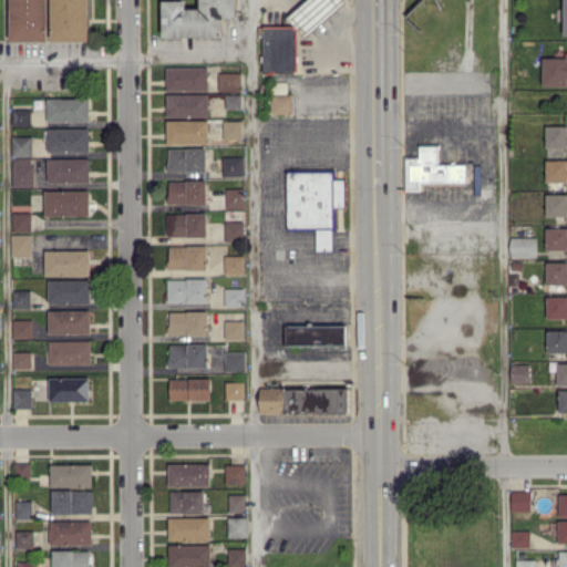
[(48,0),(10,0),(11,41),(49,41),(48,0)]
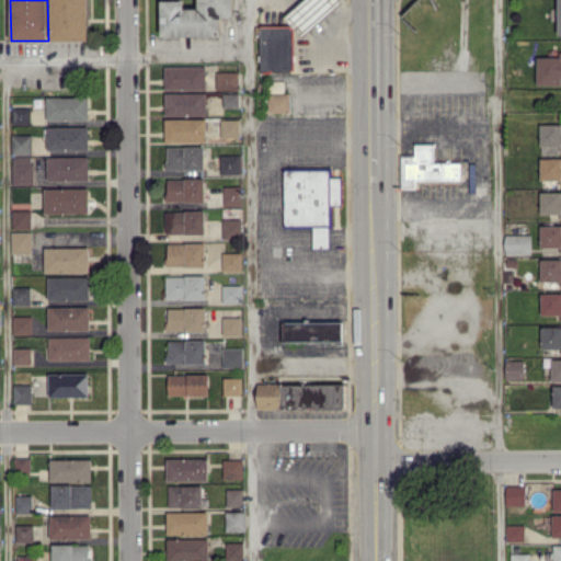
[(89,39),(88,0),(50,0),(52,41),(89,39)]
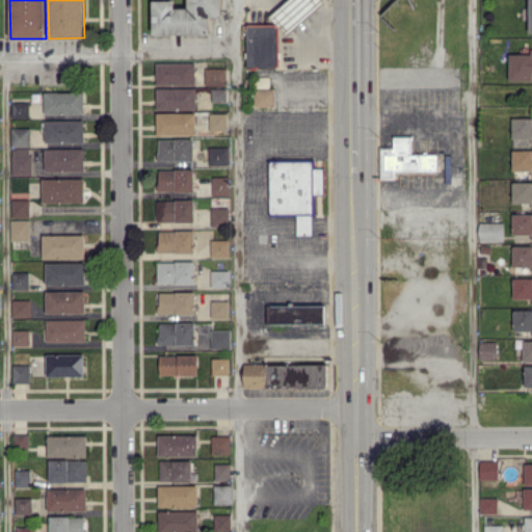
[(210,33),(209,16),(222,16),(221,0),(188,0),(188,7),(175,7),(174,0),(163,0),(153,0),(154,34),(210,33)]
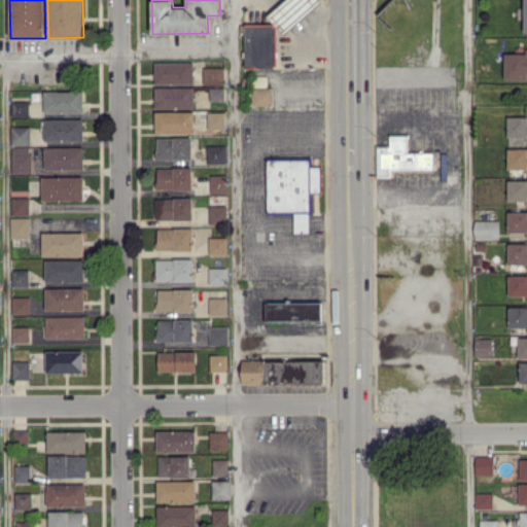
[(285,0),(268,15),(284,34),(321,1),(320,0),(285,0)]
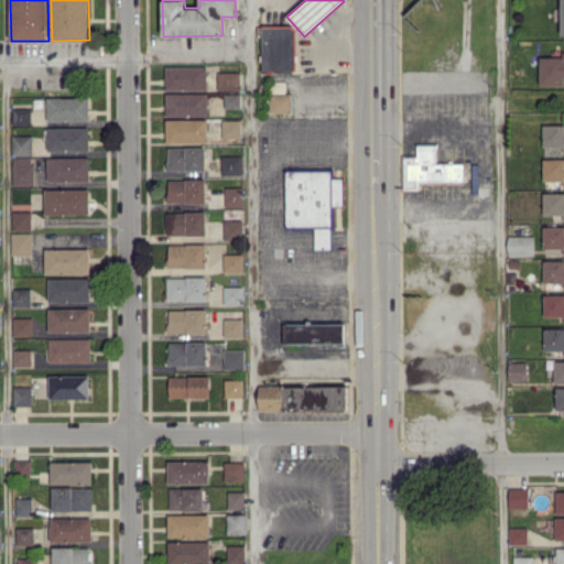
[(295,72),(295,25),(262,25),(262,72),(295,72)]
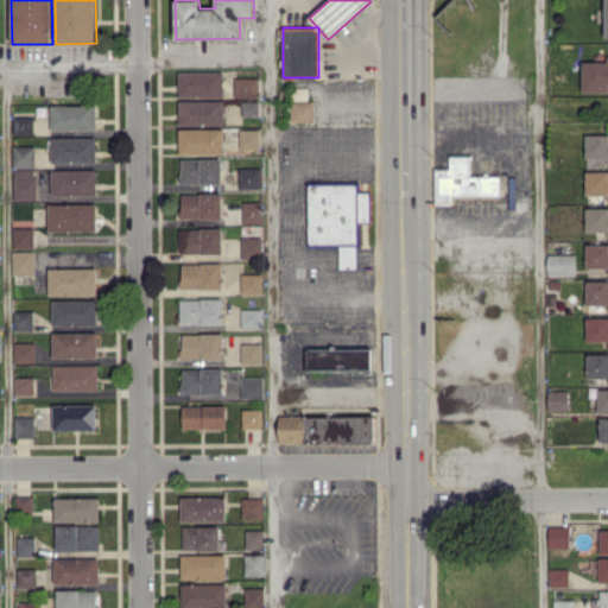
[(607,90),(607,56),(607,61),(582,62),(582,90),(607,90)]
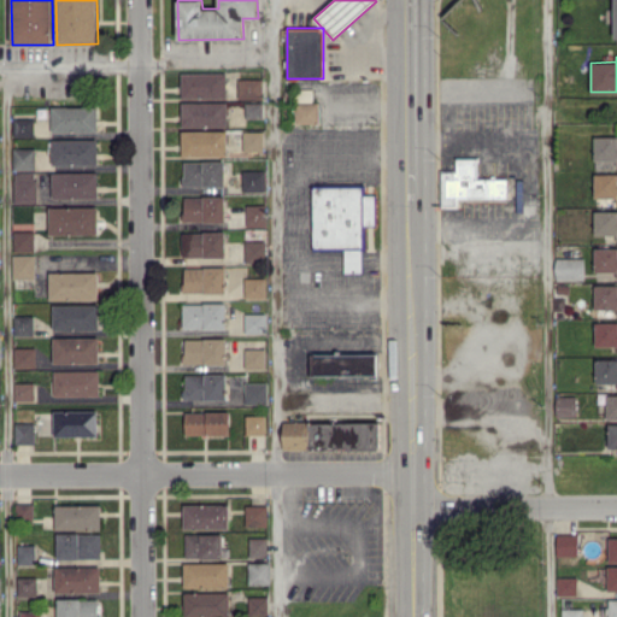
[(227,72),(181,72),(181,98),(227,98),(227,72)]
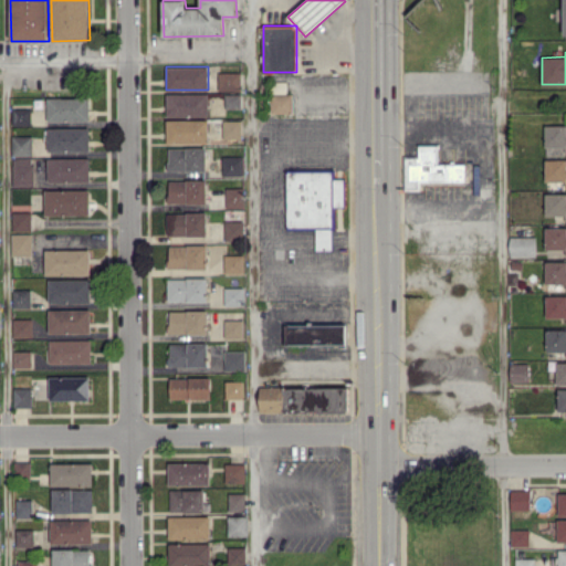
[(219,90),(241,90),(241,72),(219,72),(219,90)]
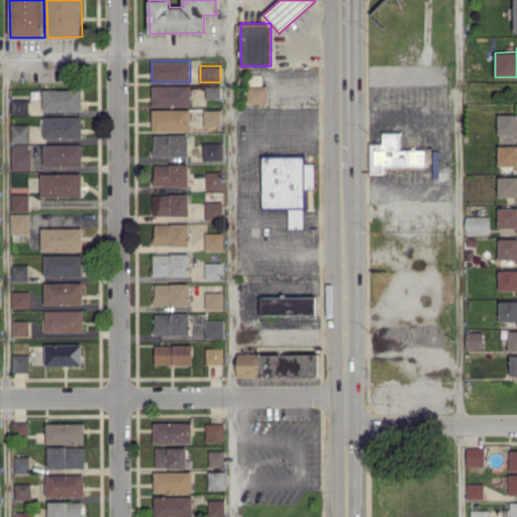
[(191,85),(152,85),(151,106),(190,106),(191,85)]
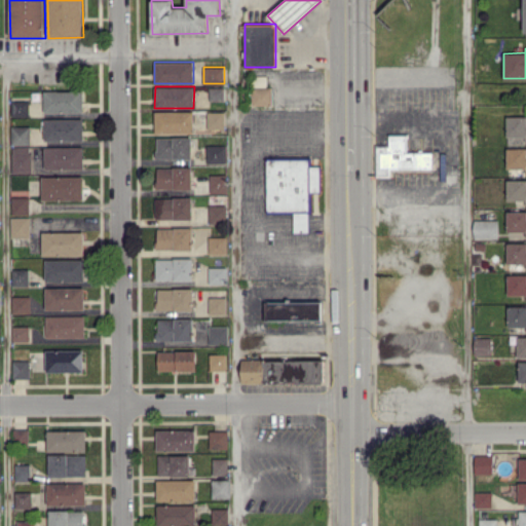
[(209,100),(224,101),(224,87),(210,86),(209,100)]
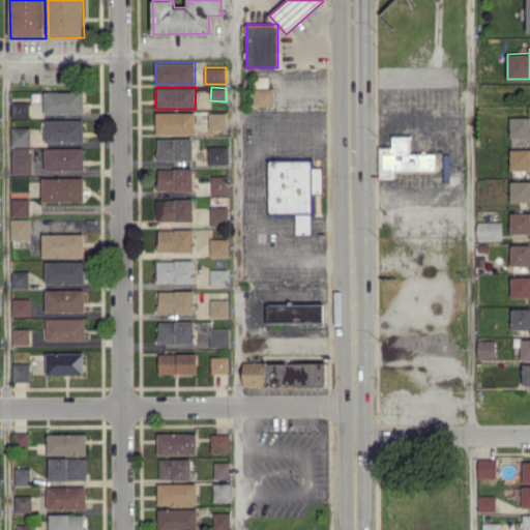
[(254,106),(274,106),(275,88),(254,87),(254,106)]
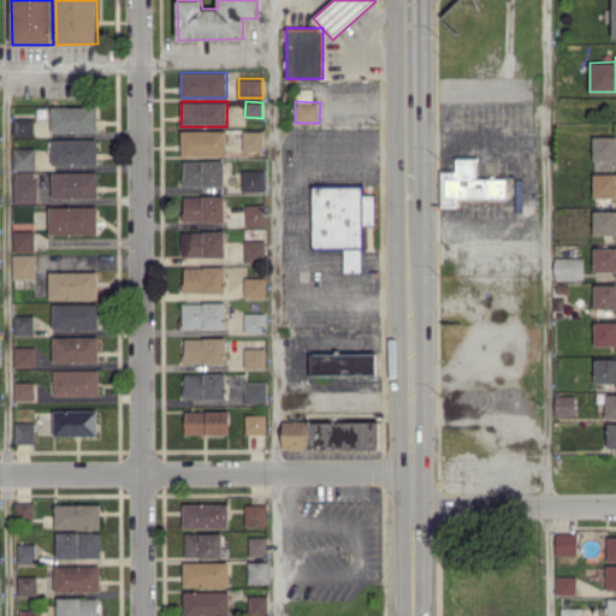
[(96,132),(98,106),(52,105),(51,131),(96,132)]
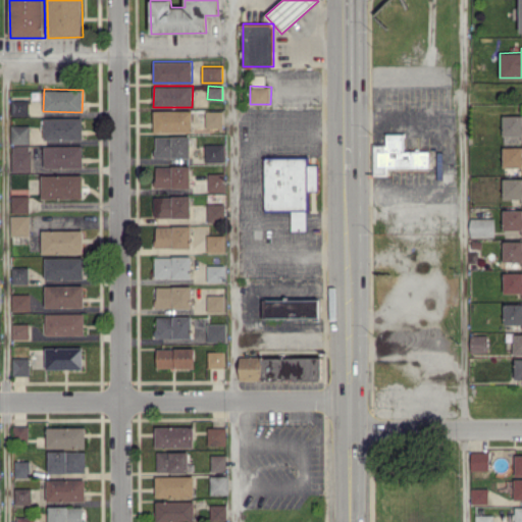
[(29,99),(11,99),(12,115),(29,115),(29,99)]
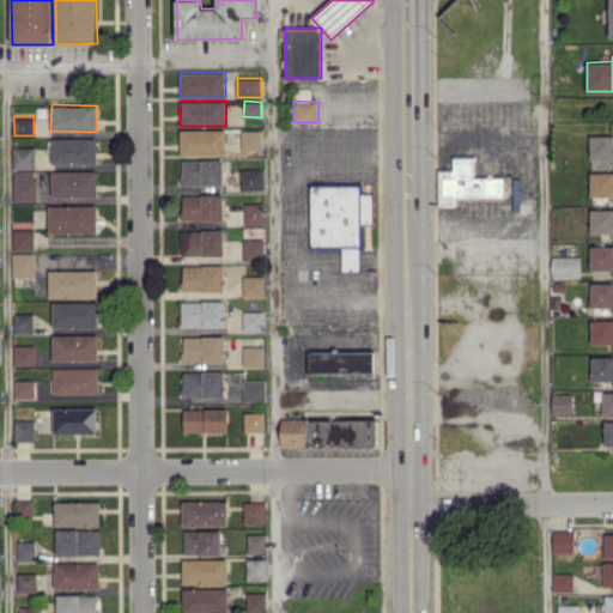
[(225,128),(180,129),(181,155),(225,153),(225,128)]
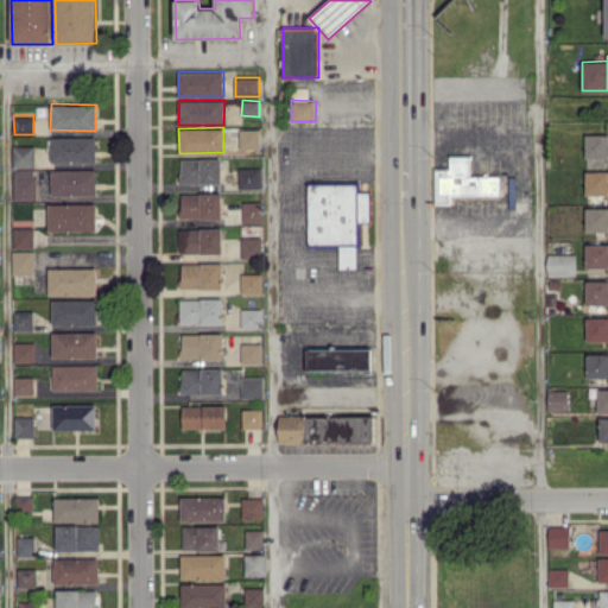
[(260,130),(240,128),(240,149),(259,150),(260,130)]
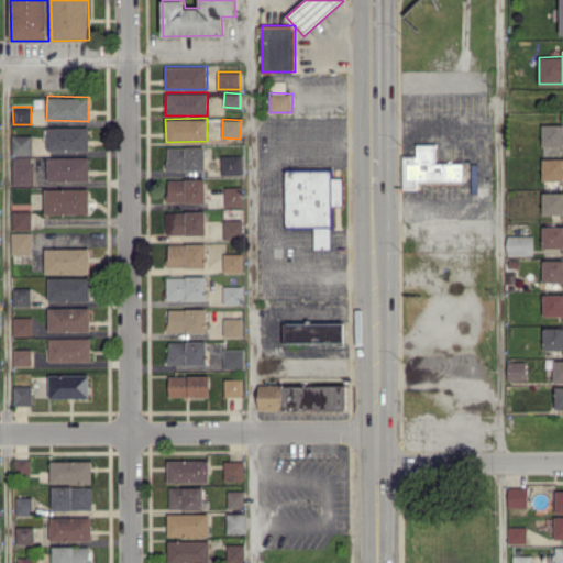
[(562,123),(542,124),(542,146),(562,146),(562,152),(562,151),(562,123)]
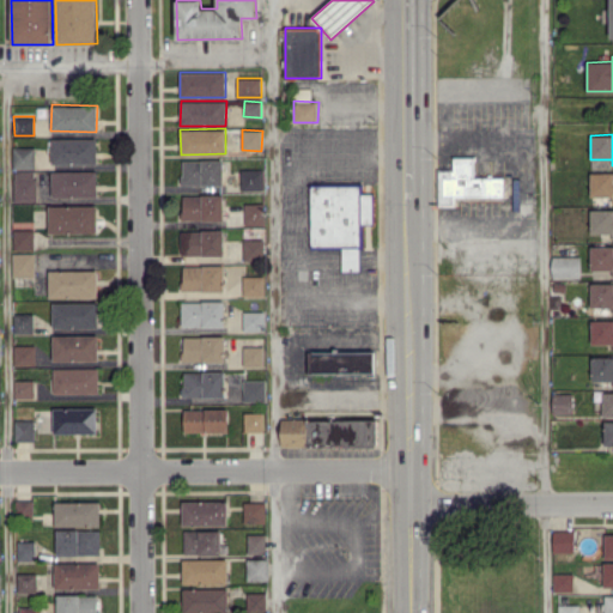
[(97,164),(97,139),(52,139),(52,164),(97,164)]
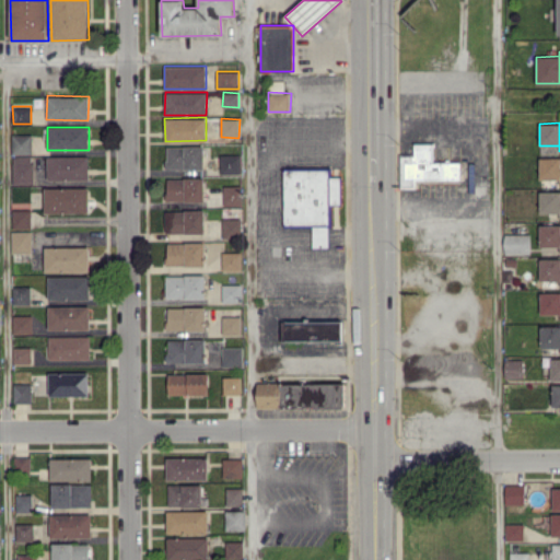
[(32,133),(12,135),(12,154),(32,154),(32,133)]
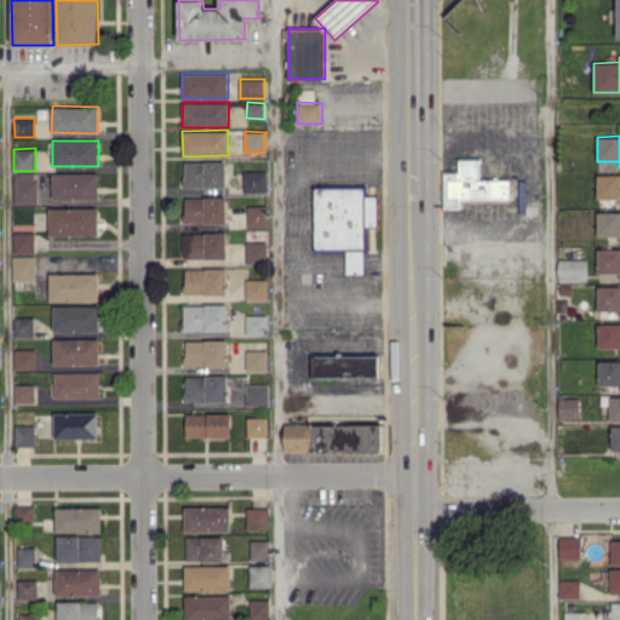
[(459,197),(518,199),(518,179),(481,179),(481,159),(459,159),(459,171),(445,171),(445,207),(459,207),(459,197)]
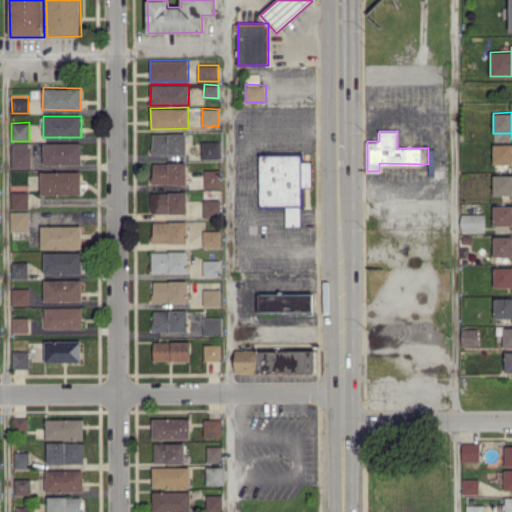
[(152,133),(152,154),(186,155),(186,134),(152,133)]
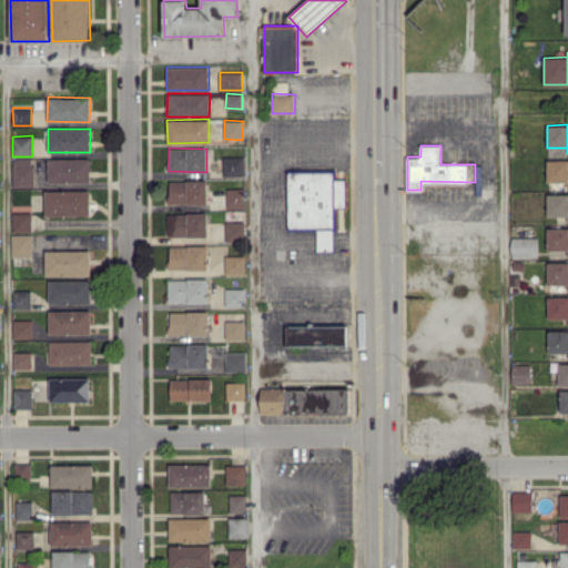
[(223,156),(223,176),(244,175),(243,156),(223,156)]
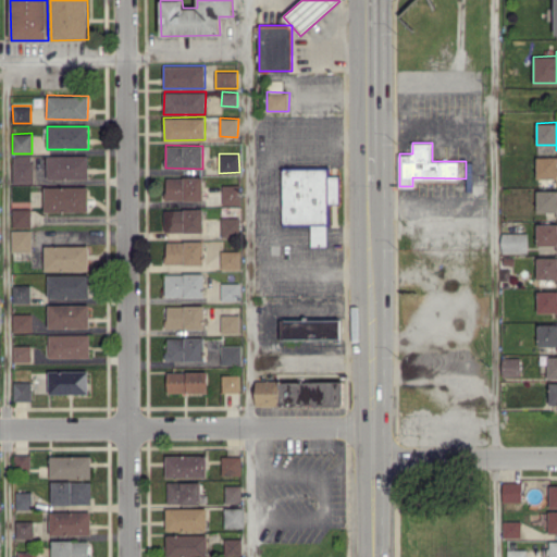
[(33,182),(32,155),(12,155),(13,183),(33,182)]
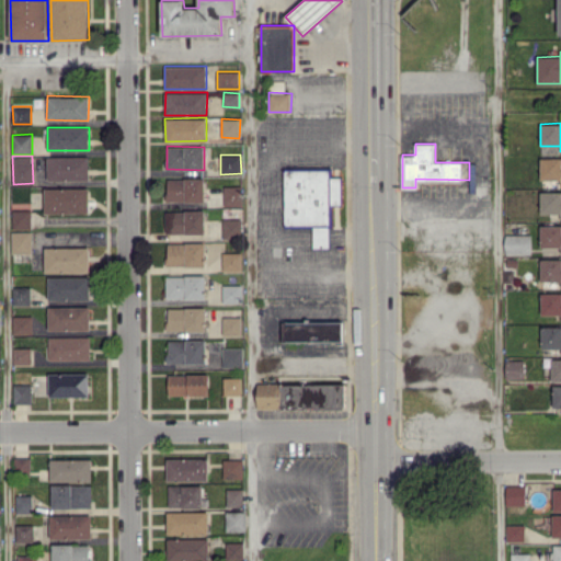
[(89,157),(47,157),(47,180),(89,180),(89,157)]
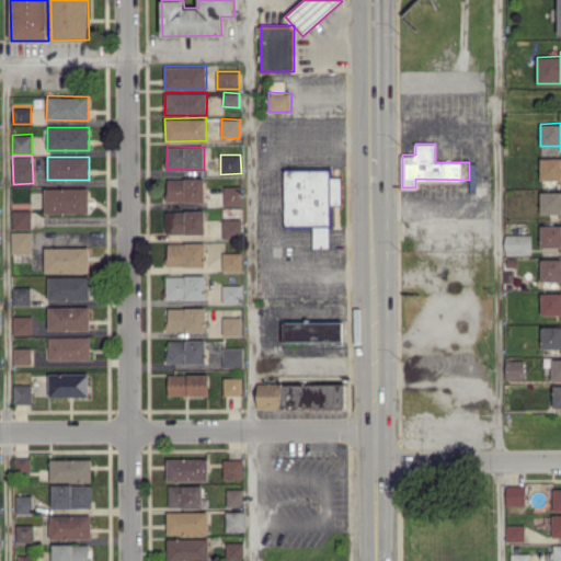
[(560,157),(540,158),(541,179),(560,179),(560,184),(560,157)]
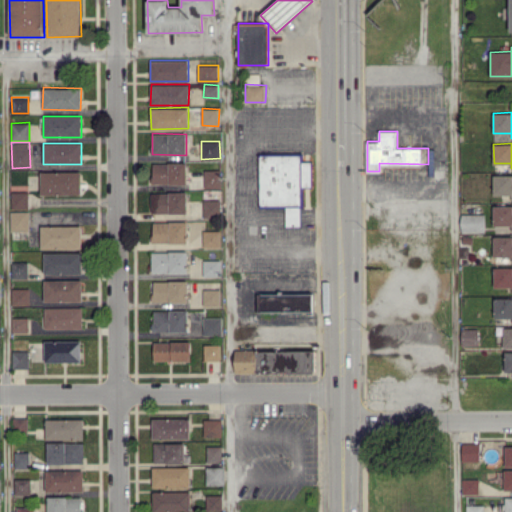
[(260,206),(286,205),(286,226),(302,225),(301,186),(312,186),(311,161),(301,161),(301,154),(260,155),(260,206)]
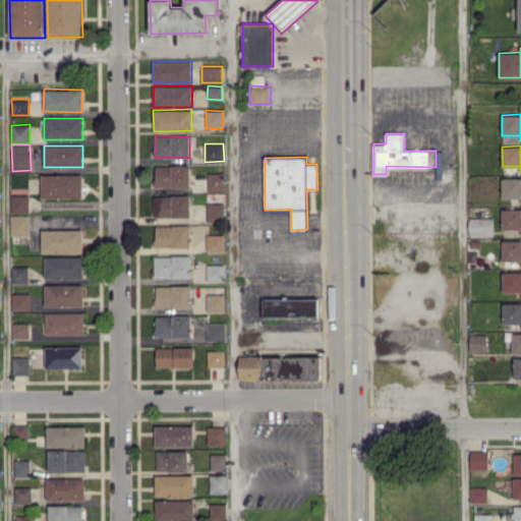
[(190,166),(156,165),(155,186),(189,187),(190,166)]
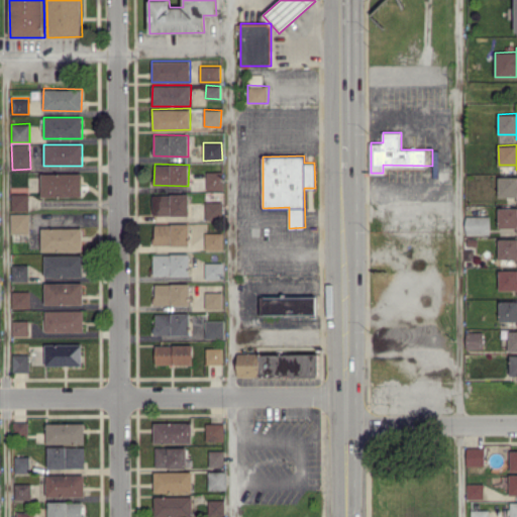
[(206,189),(222,189),(223,172),(207,172),(206,189)]
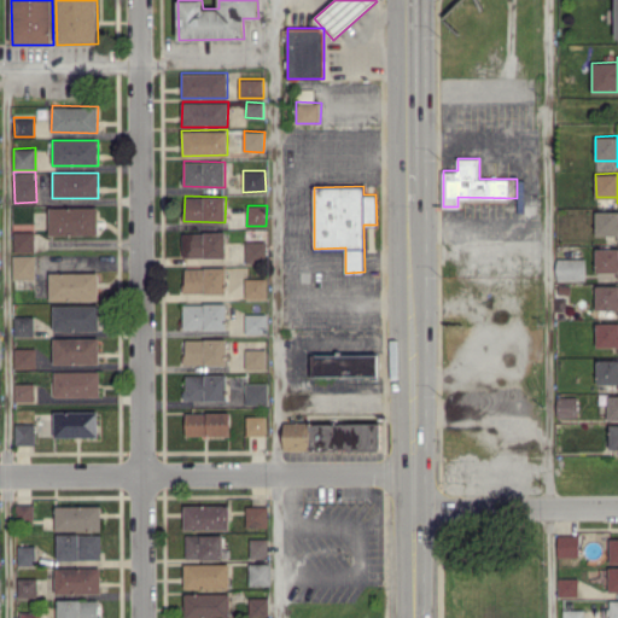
[(98,208),(50,207),(48,234),(98,234),(98,208)]
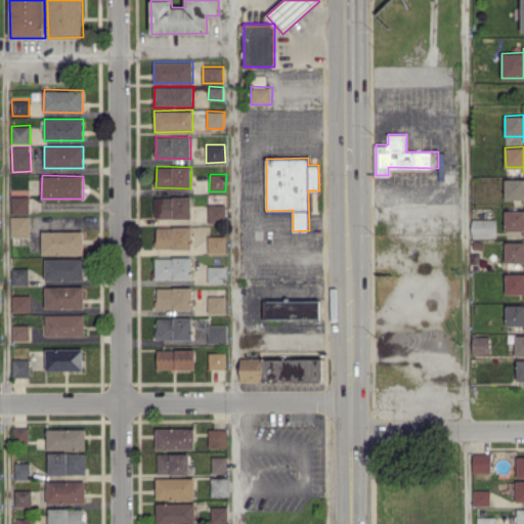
[(523,178),(505,178),(505,199),(523,199),(523,204),(523,178)]
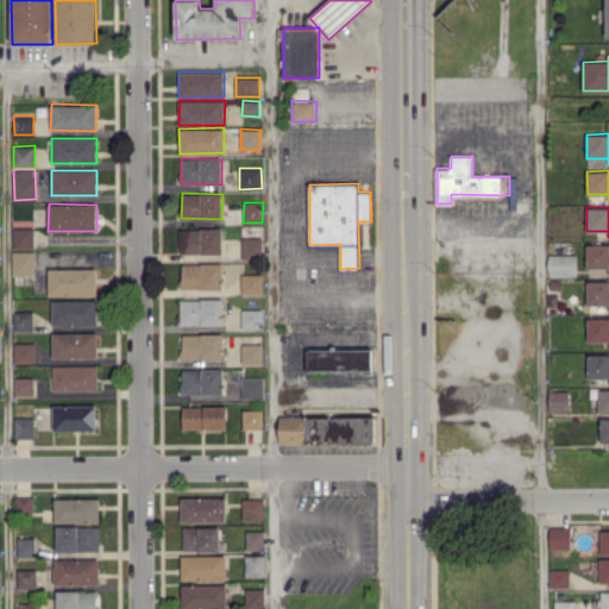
[(35,227),(14,227),(13,248),(33,248),(35,227)]
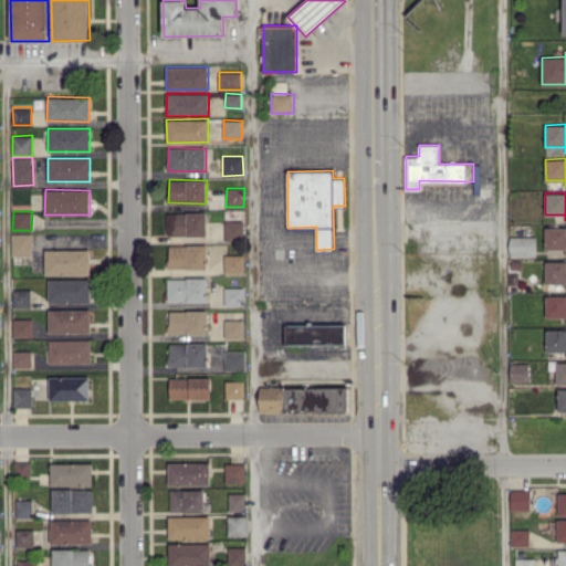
[(207,212),(167,212),(167,236),(207,236),(207,212)]
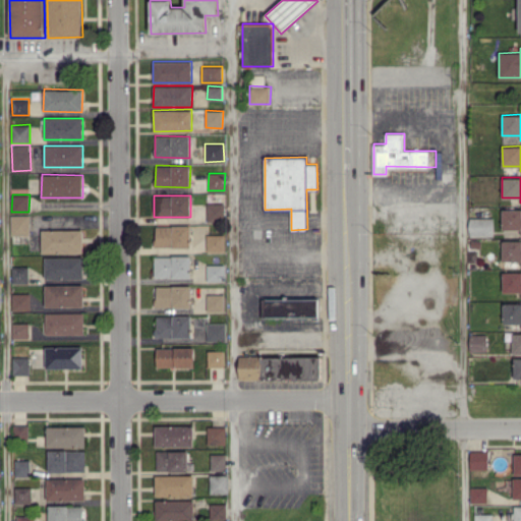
[(224,203),(208,203),(208,221),(224,221),(224,203)]
